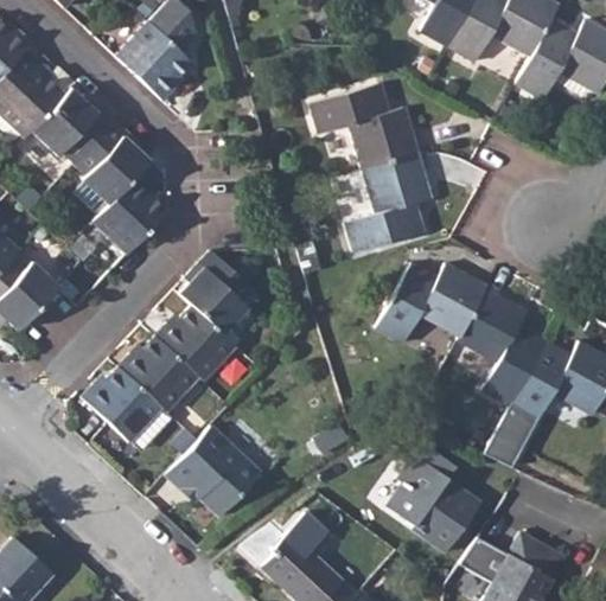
[(159,0),(109,53),(157,98),(171,83),(168,78),(185,61),(174,50),(190,33),(182,8),(172,0),(159,0)]
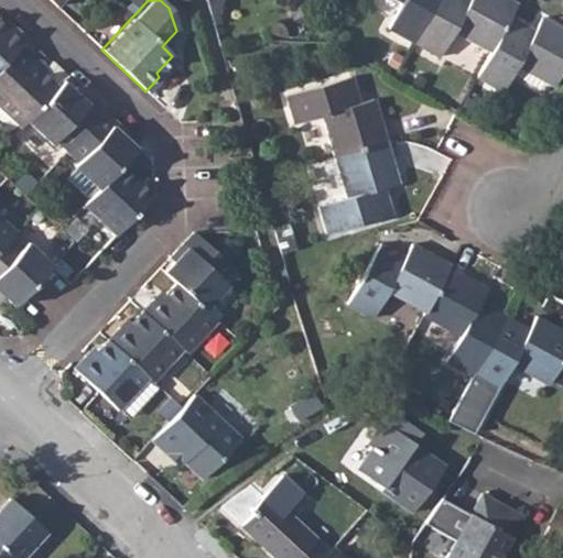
[(206,0),(212,19),(222,15),(223,0),(206,0)]
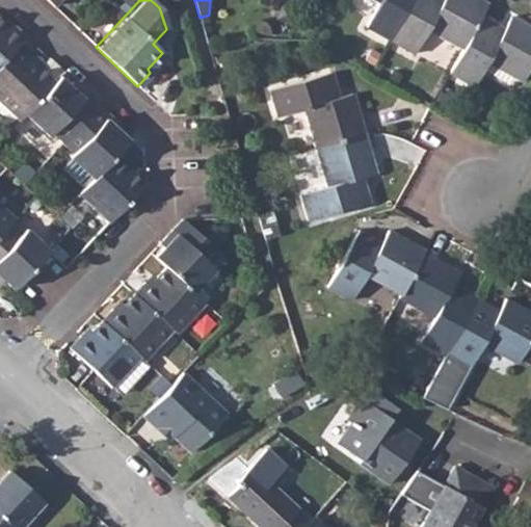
[(372,28),(396,41),(417,0),(380,0),(385,2),(372,28)]
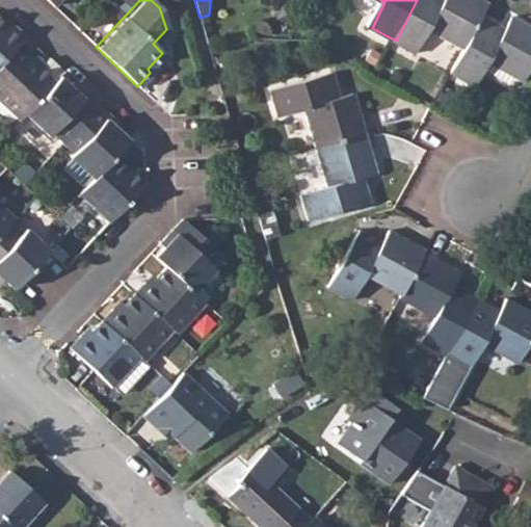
[(434,29),(469,47),(485,15),(492,2),(487,0),(417,0),(396,41),(422,54),(434,29)]
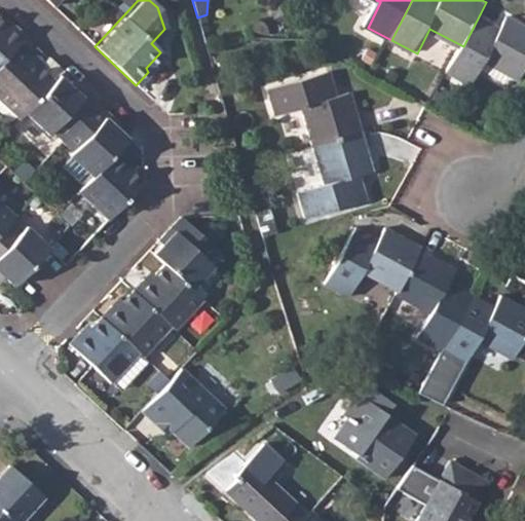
[(504,28),(480,14),(463,46),(450,71),(475,84),(488,60),(523,79),(524,76),(524,23),(511,15),(504,28)]
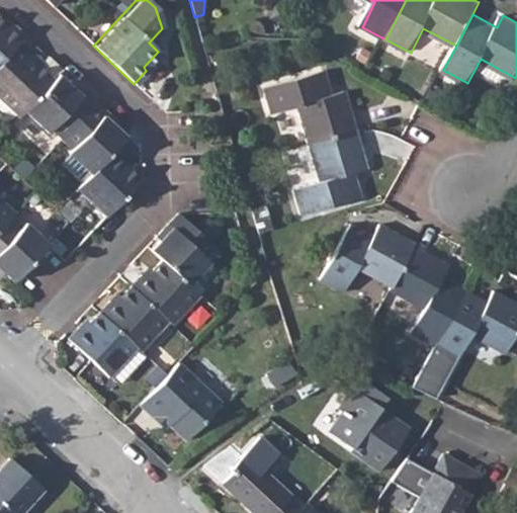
[(0,63),(19,43),(24,37),(13,26),(10,29),(0,20),(0,63)]
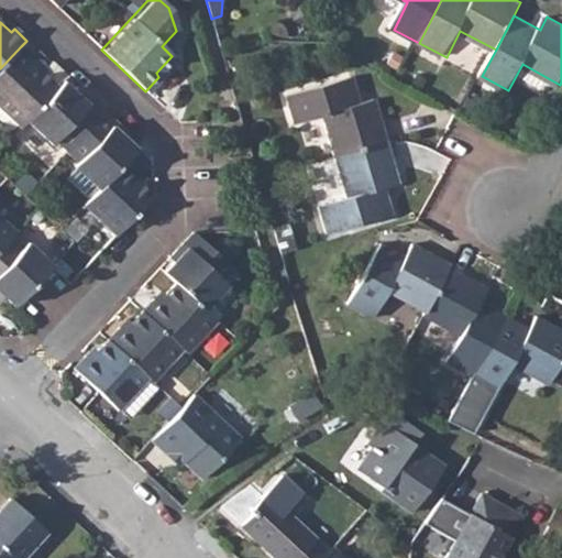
[(0,109),(19,127),(25,121),(56,87),(63,80),(66,77),(51,63),(45,68),(21,46),(0,68),(0,109)]
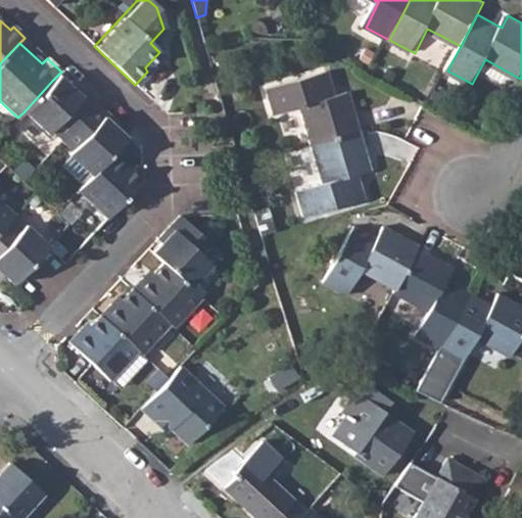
[(300,109),(312,147),(360,133),(348,94),(334,98),(327,74),(266,91),(274,116),(300,109)]
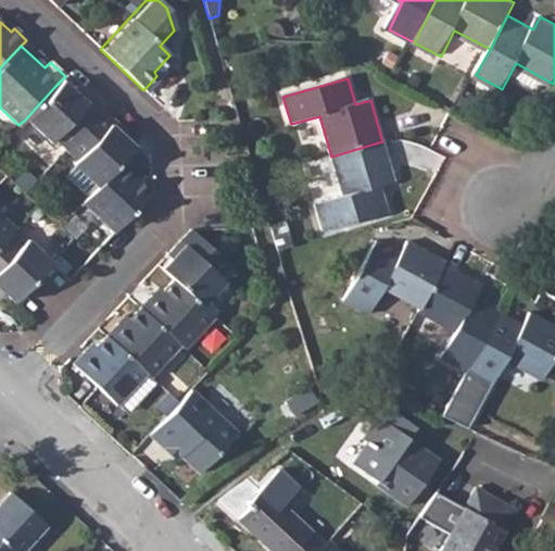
[(55,86),(25,120),(49,142),(52,139),(64,149),(100,111),(76,88),(73,90),(62,79),(55,86)]
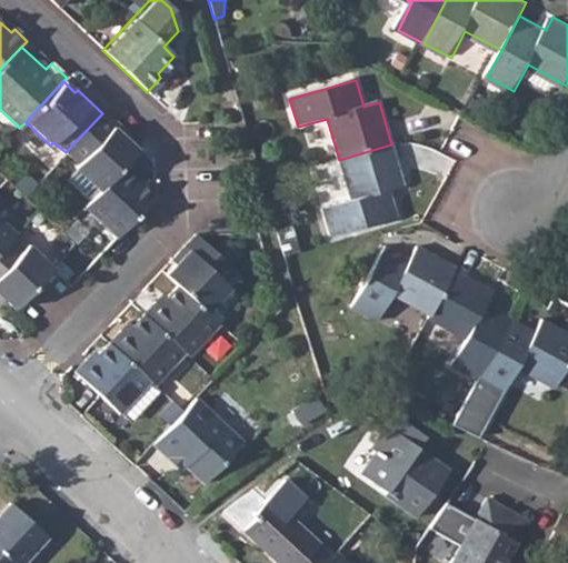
[(75,168),(99,190),(126,161),(136,151),(127,142),(129,139),(102,113),(66,152),(78,163),(75,168)]
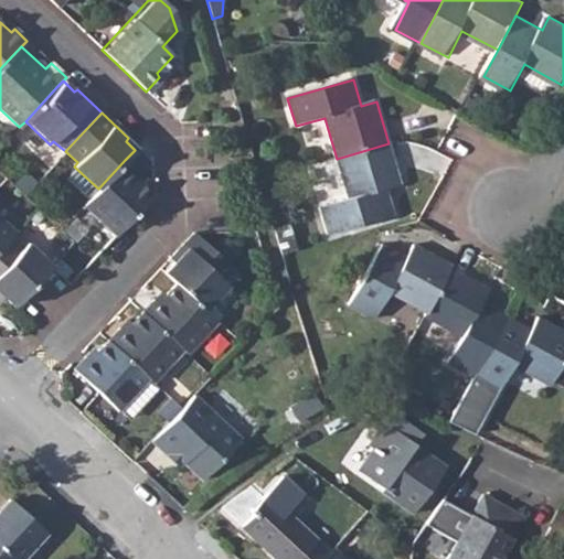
[(320,207),(328,236),(394,217),(386,190),(401,185),(389,143),(337,159),(349,200),(320,207)]
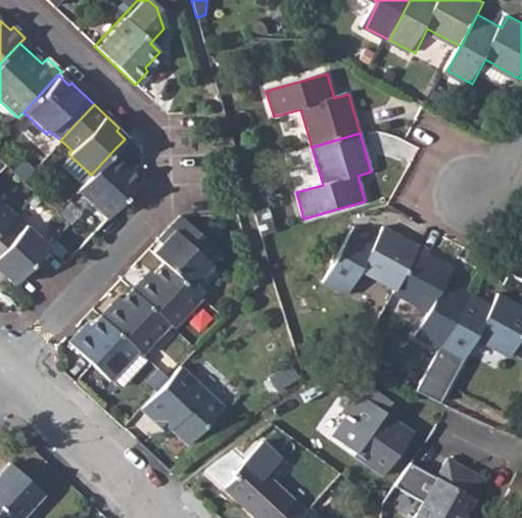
[(76,190),(105,218),(141,181),(125,163),(128,160),(115,148),(91,175),(76,190)]
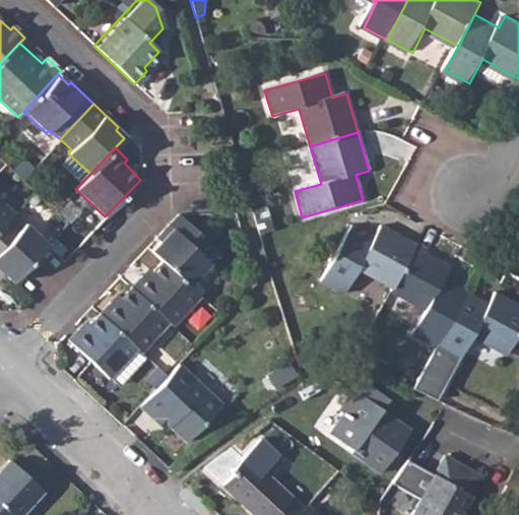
[(0,230),(14,215),(18,210),(0,193),(0,230)]
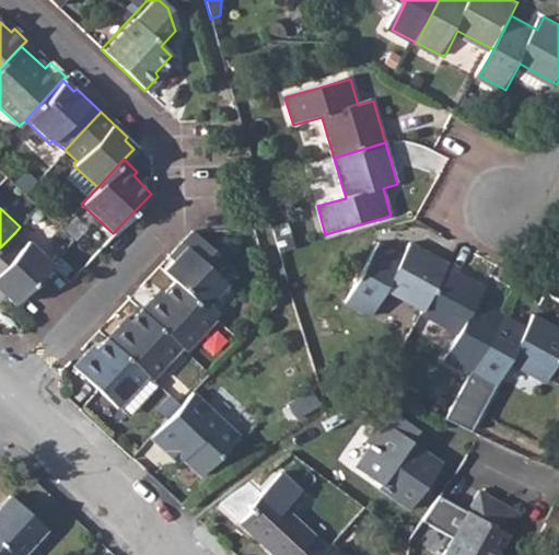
[(175,282),(202,308),(225,284),(222,280),(234,267),(191,230),(169,254),(173,258),(163,269),(175,282)]
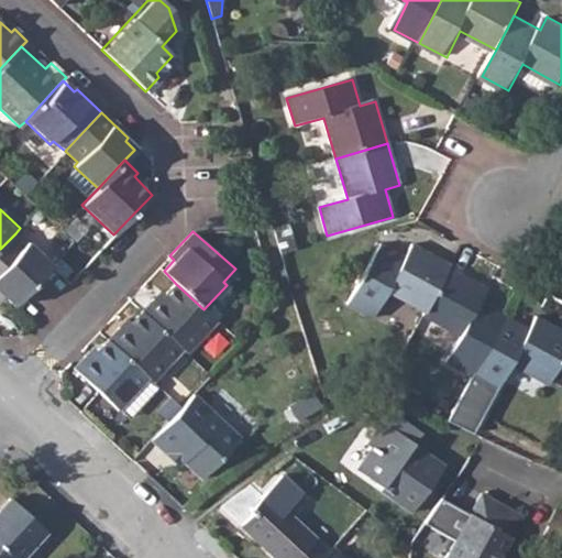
[(8,293),(17,302),(54,262),(31,240),(26,244),(15,233),(0,249),(0,292),(4,297),(8,293)]
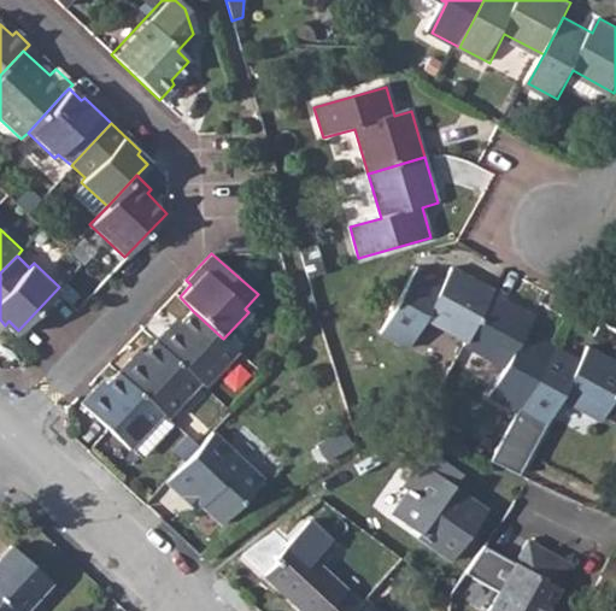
[(426,321),(467,342),(492,295),(494,291),(452,269),(443,283),(416,269),(381,334),(410,350),(426,321)]
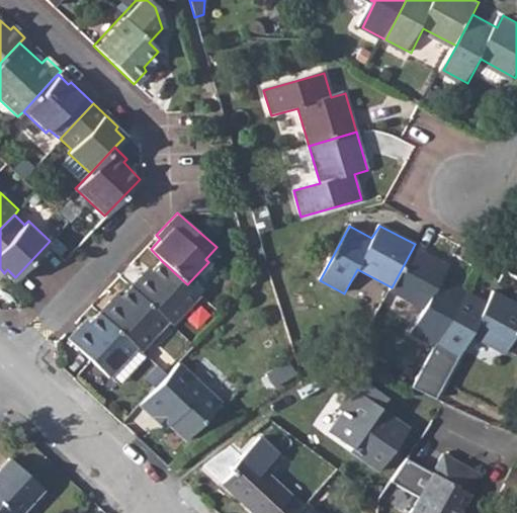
[(449,267),(413,248),(392,287),(391,290),(426,311),(413,334),(437,347),(466,292),(443,279),(449,267)]
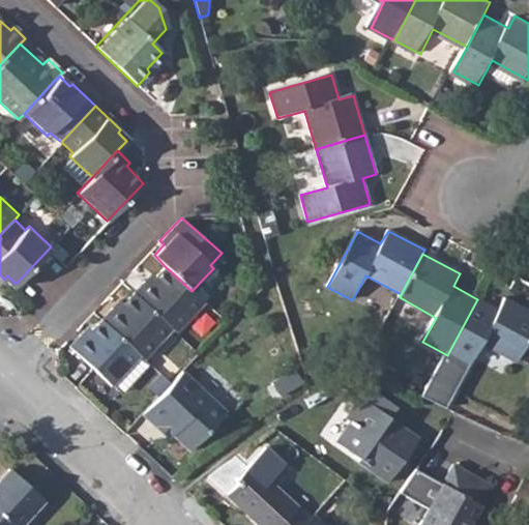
[(192,291),(166,267),(150,284),(145,280),(134,292),(171,328),(174,331),(203,301),(192,291)]
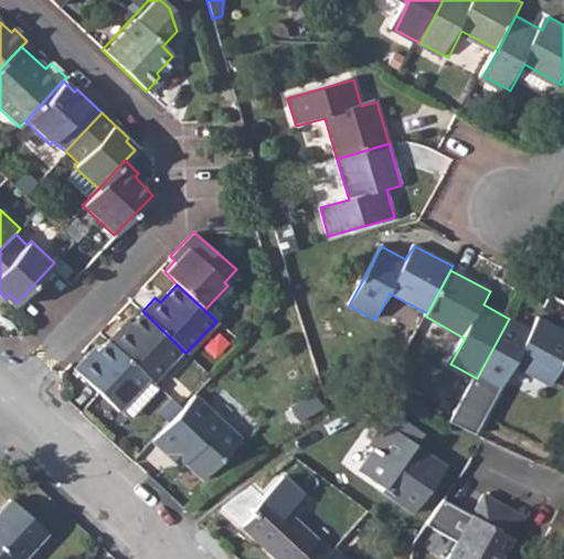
[(146,377),(151,383),(182,350),(142,311),(124,331),(119,326),(106,341),(146,377)]
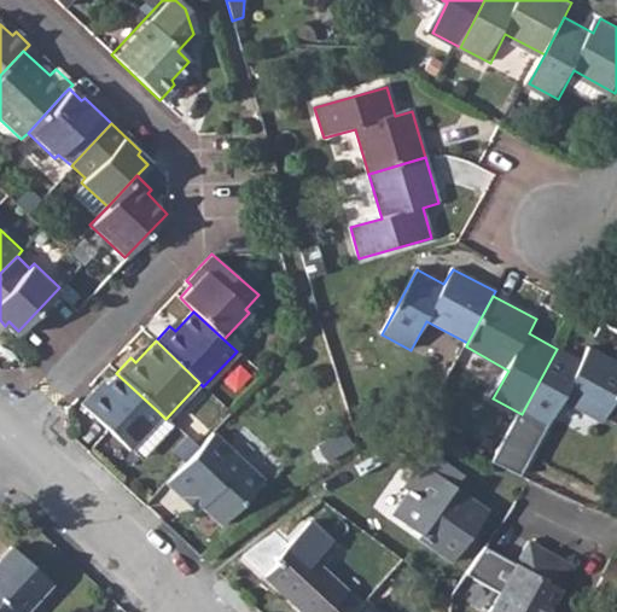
[(498,456),(525,472),(565,401),(606,424),(616,403),(616,360),(592,348),(583,363),(557,349),(522,414),(498,456)]
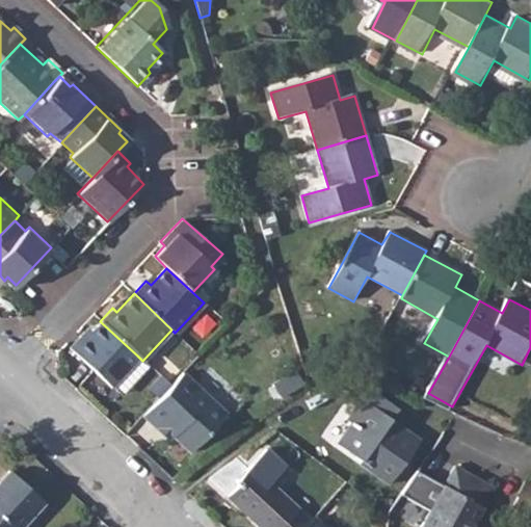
[(111,384),(137,356),(100,321),(83,338),(79,334),(70,345),(111,384)]
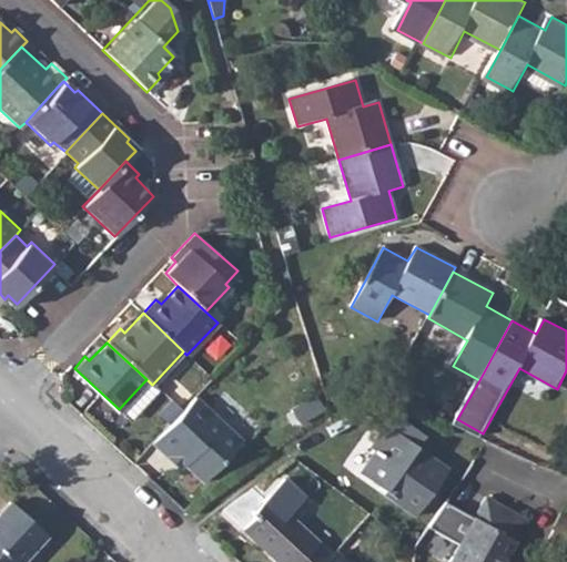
[(152,438),(165,450),(171,445),(185,459),(204,476),(242,435),(195,391),(152,438)]
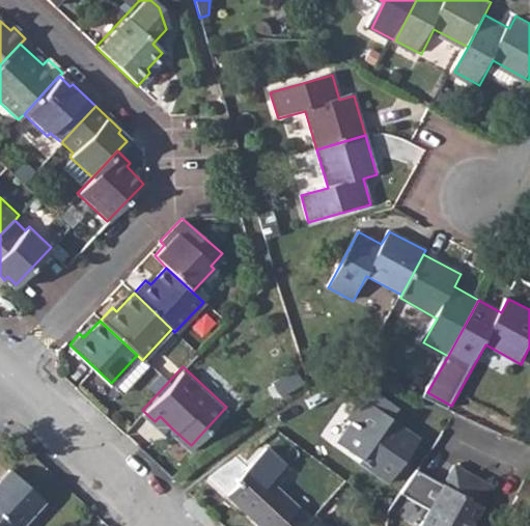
[(342,440),(372,462),(370,465),(390,479),(421,435),(391,414),(398,404),(359,376),(337,406),(350,415),(342,426),(349,431),(342,440)]
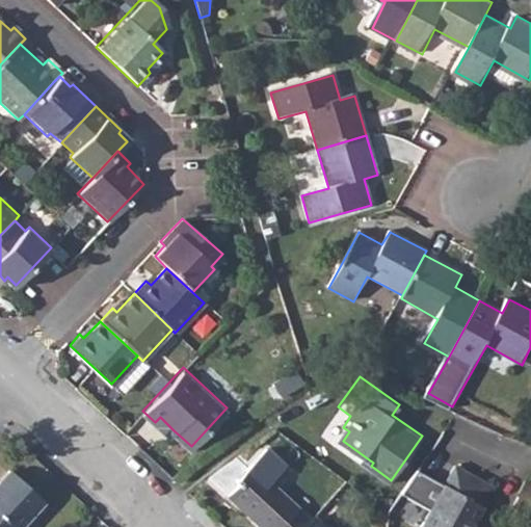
[(168,435),(174,430),(160,417),(155,422),(168,435)]
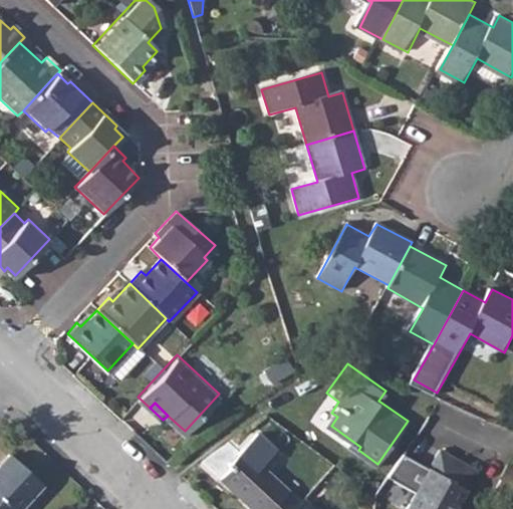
[(407,506),(412,508),(452,508),(476,466),(453,453),(456,448),(449,444),(446,449),(440,445),(407,506)]
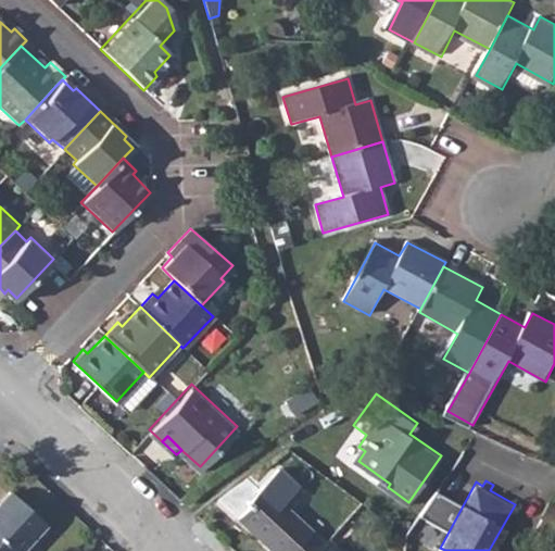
[(285,550),(312,550),(325,539),(279,498),(276,501),(257,483),(244,497),(249,500),(237,513),(262,536),(269,536),(286,550),(285,550)]
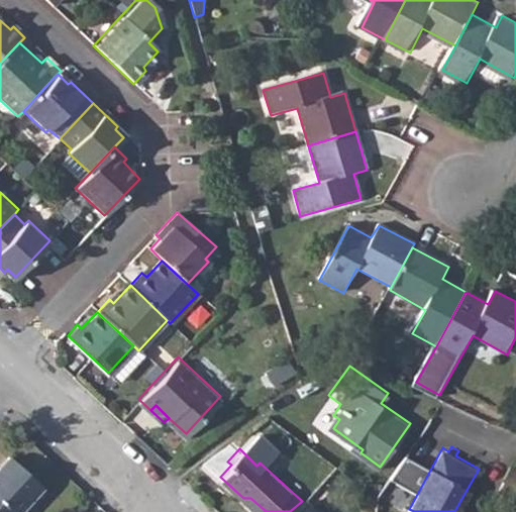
[(0,511),(19,511),(44,486),(11,454),(0,466),(0,511)]
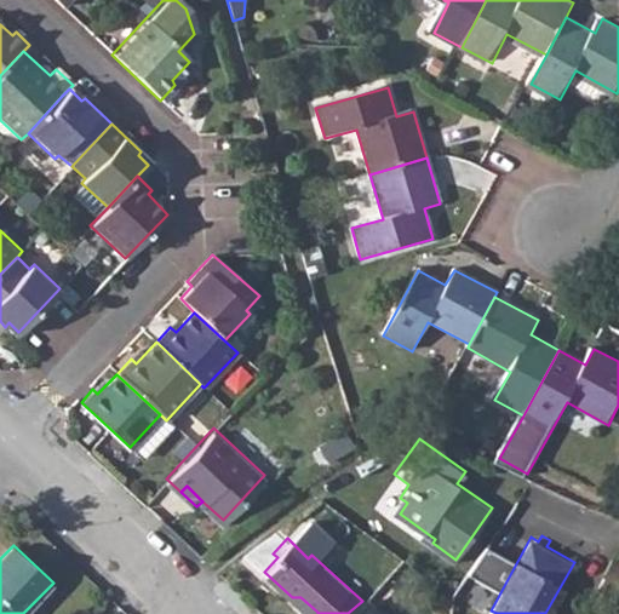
[(389,613),(379,606),(377,608),(365,597),(362,601),(348,613),(389,613)]
